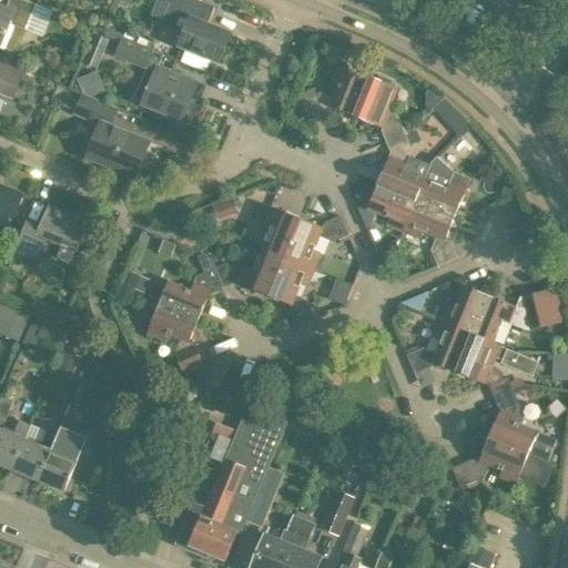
[(0,49),(12,54),(21,32),(23,32),(34,6),(20,0),(8,0),(4,10),(0,8),(0,49)]
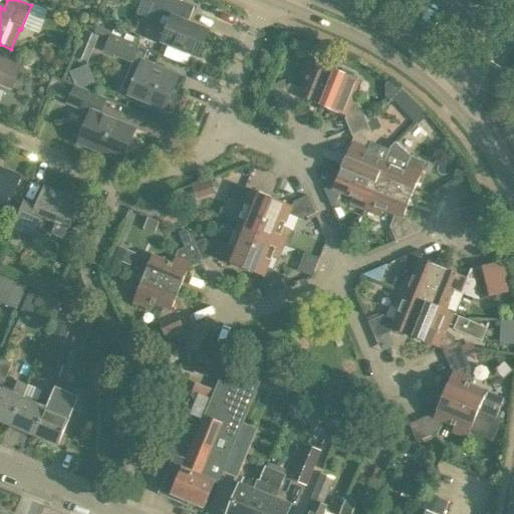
[(151,0),(150,3),(153,5),(147,21),(167,29),(162,42),(198,56),(207,32),(189,24),(195,8),(176,0),(151,0)]
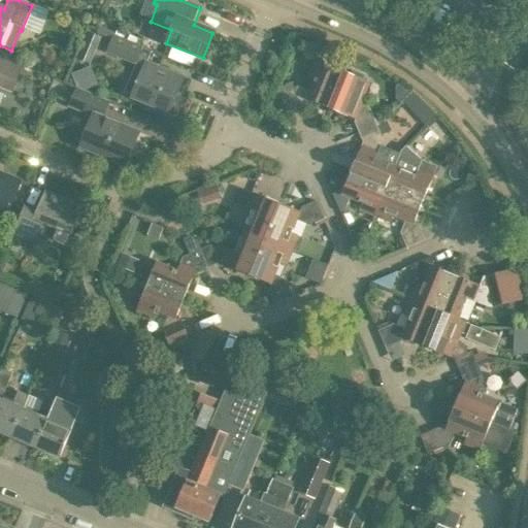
[(101,37),(89,33),(83,51),(94,55),(101,37)]
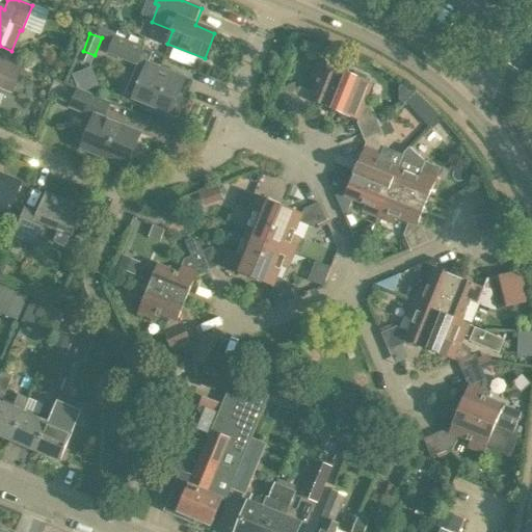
[(135,63),(124,94),(133,97),(132,99),(170,113),(184,79),(145,64),(151,51),(114,37),(108,53),(135,63)]
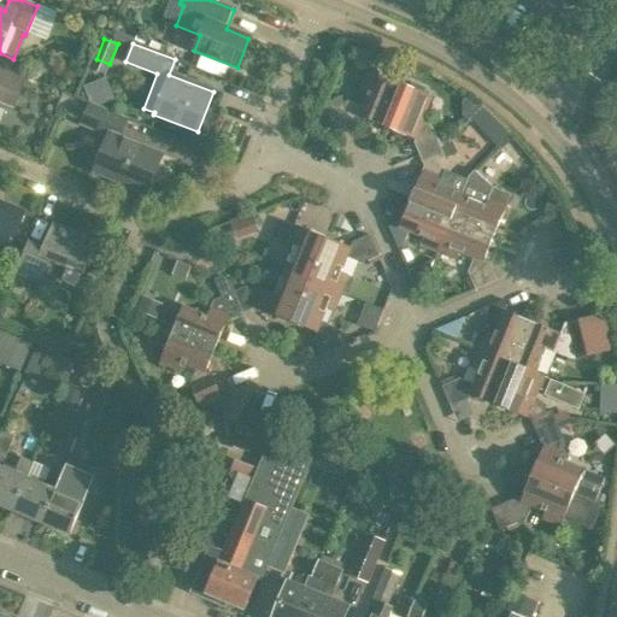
[(0,103),(13,109),(24,81),(0,70),(0,103)]
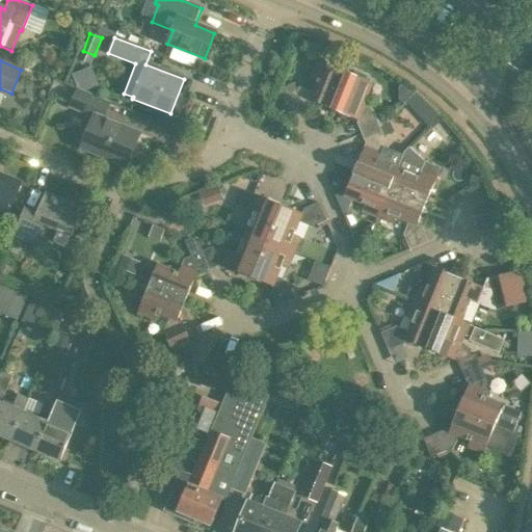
[(310,101),(330,109),(345,73),(317,62),(311,77),(317,79),(312,92),(299,87),(295,89),(294,84),(283,88),(281,95),(289,113),(294,112),(308,106),(310,101)]
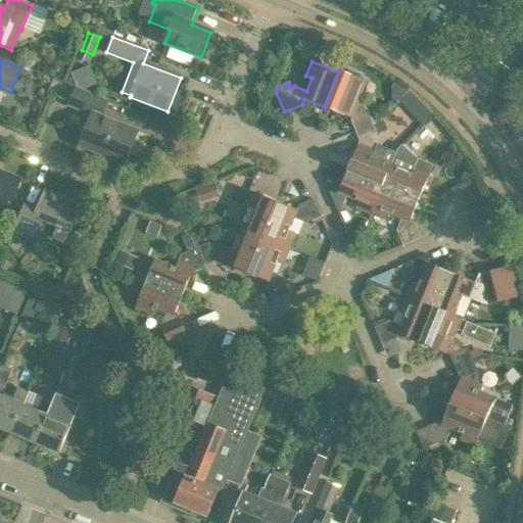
[(88,64),(70,72),(77,89),(95,81),(88,64)]
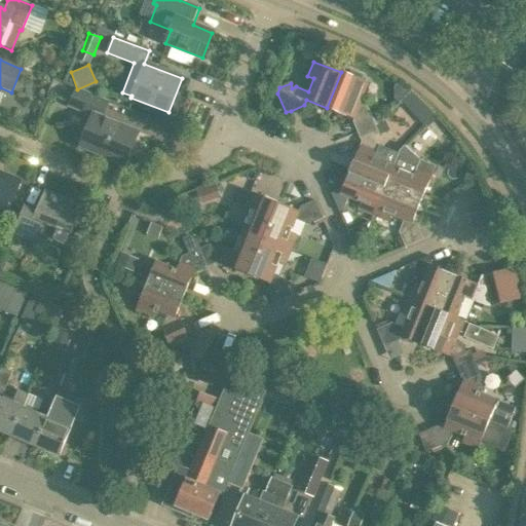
[(362,81),(341,72),(327,108),(355,119),(353,122),(359,133),(375,125),(367,107),(353,102),(362,81)]
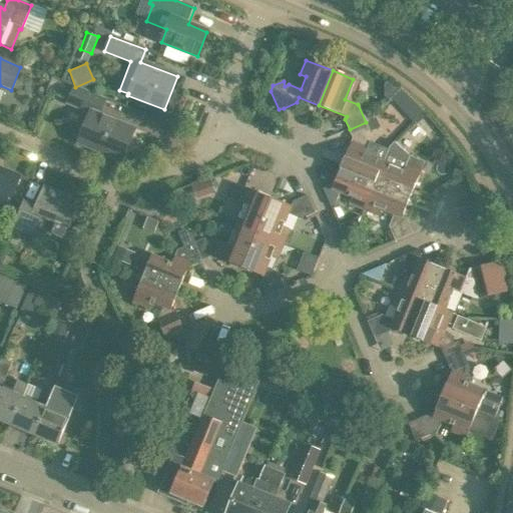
[(90,113),(77,144),(121,162),(134,130),(99,116),(105,100),(74,88),(68,104),(90,113)]
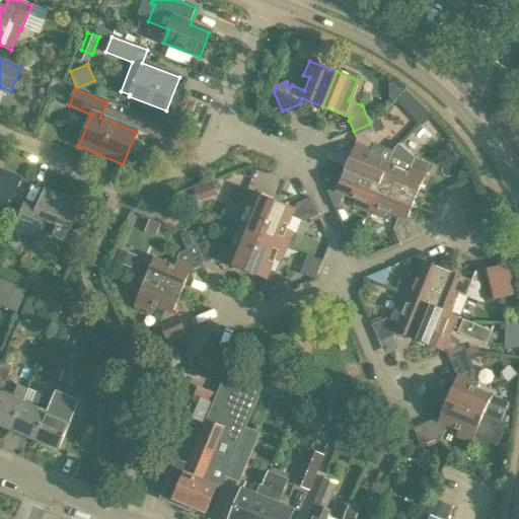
[(419,123),(428,115),(420,105),(410,114),(419,123)]
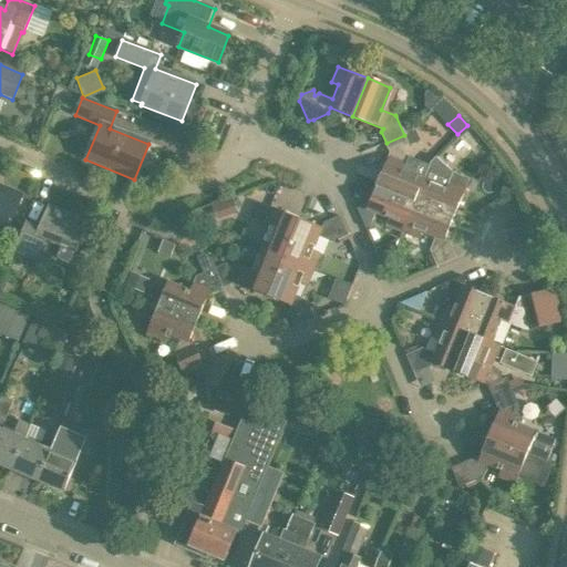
[(390,154),(377,188),(414,204),(423,182),(402,172),(409,156),(404,147),(390,154)]
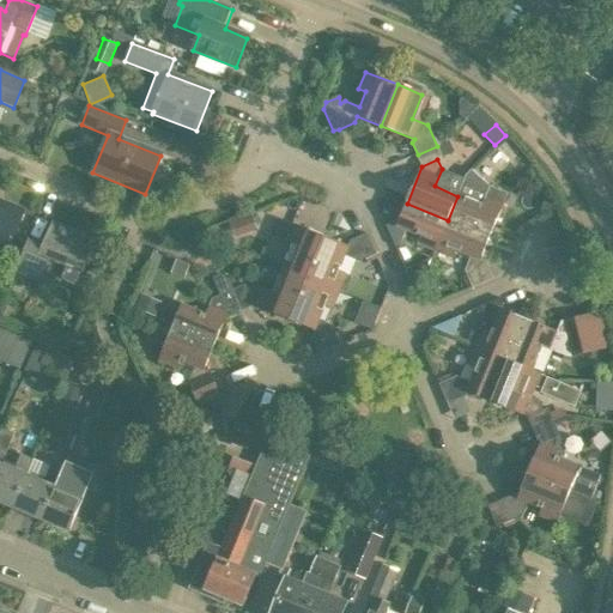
[(457,196),(448,220),(490,238),(508,194),(490,187),(473,171),(467,178),(459,196),(457,196)]
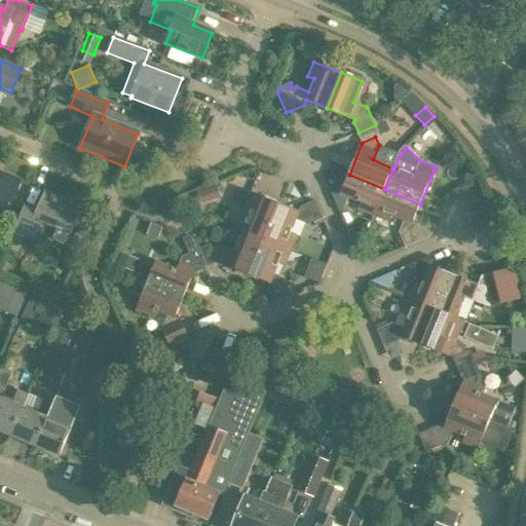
[(467,166),(463,180),(470,182),(478,178),(474,168),(467,166)]
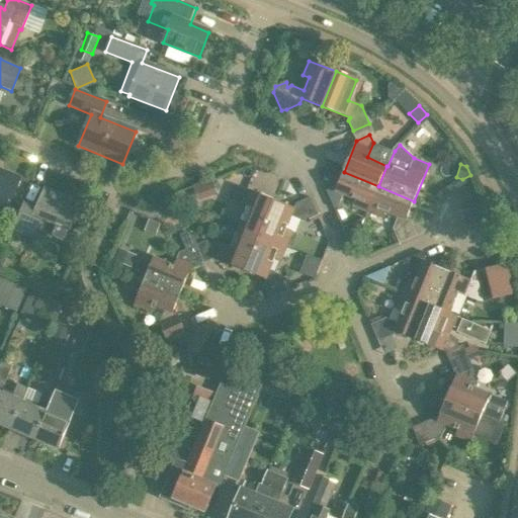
[(0,211),(6,214),(20,179),(0,170),(0,211)]
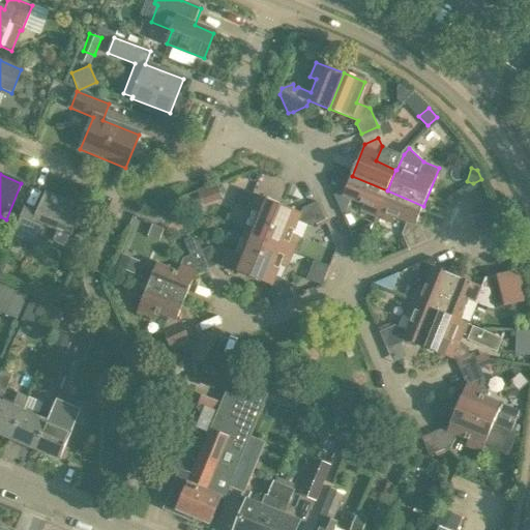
[(376,218),(387,190),(352,176),(343,197),(337,195),(334,196),(342,213),(345,212),(350,200),(363,205),(360,212),(376,218)]
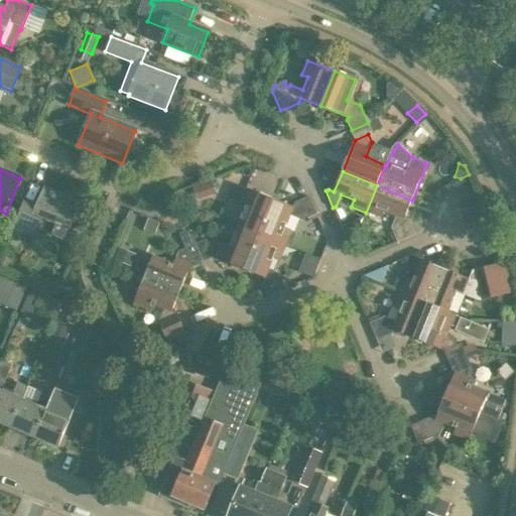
[(237,228),(258,236),(272,201),(237,185),(230,201),(246,208),(237,228)]
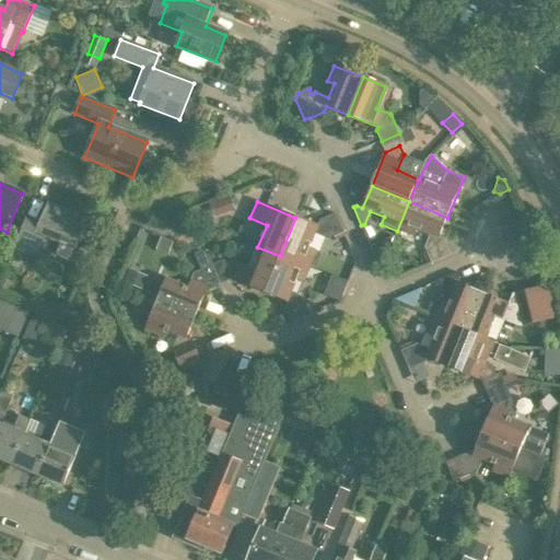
[(439,238),(447,218),(409,201),(397,231),(412,237),(416,230),(429,235),(424,248),(431,264),(450,256),(445,245),(446,245),(444,242),(439,238)]
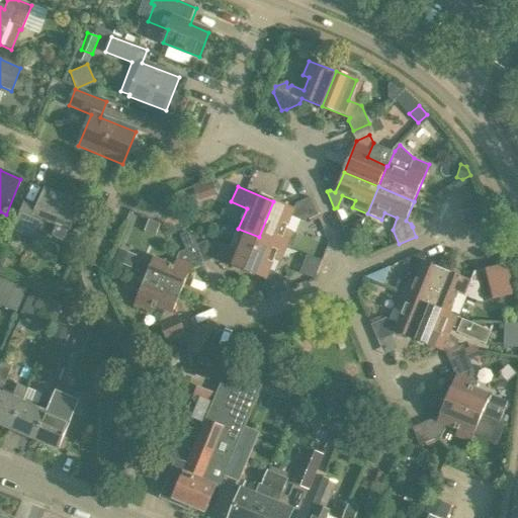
[(16,224),(36,232),(41,220),(69,232),(81,203),(45,188),(36,208),(24,203),(16,224)]
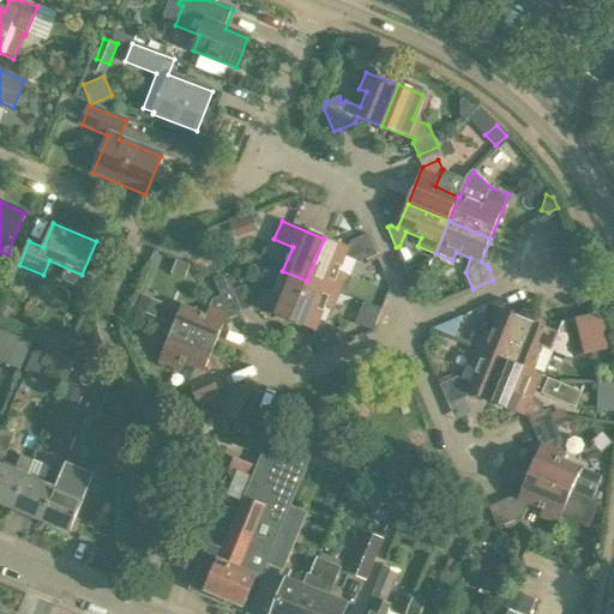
[(347,248),(324,239),(307,281),(338,293),(345,276),(338,272),(344,258),(357,264),(377,256),(367,235),(349,242),(347,248)]
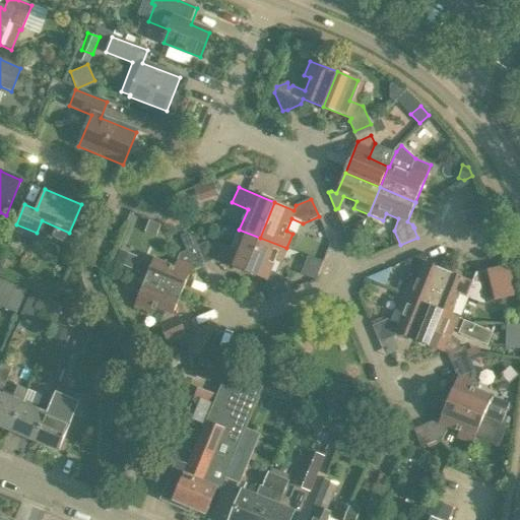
[(214,260),(245,273),(260,238),(239,230),(231,249),(217,244),(208,247),(214,260)]
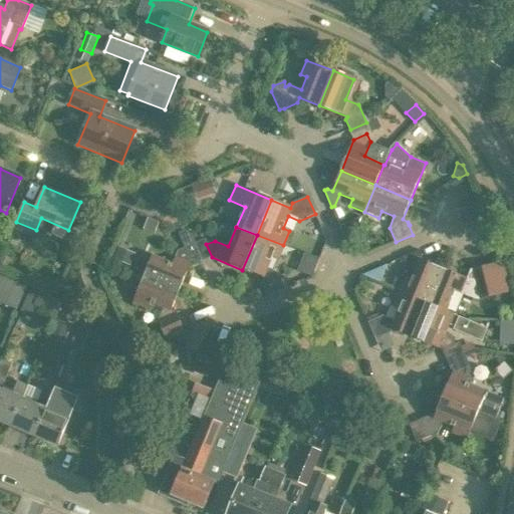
[(177,295),(190,263),(193,265),(203,260),(192,234),(184,230),(179,233),(186,248),(178,252),(172,265),(152,257),(143,280),(177,295)]
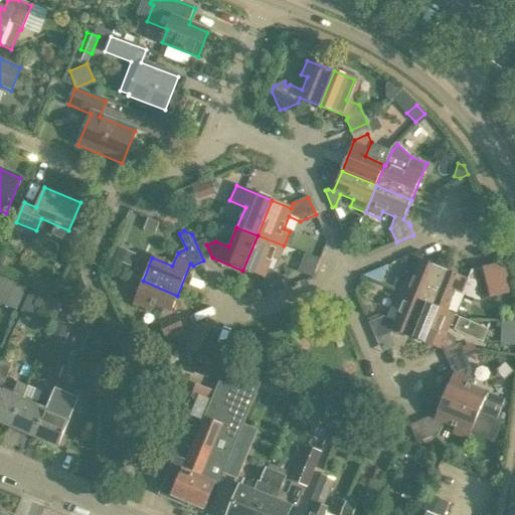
[(284,245),(258,235),(242,271),(263,279),(262,282),(268,297),(285,290),(279,276),(267,271),(272,259),(278,261),(284,245)]
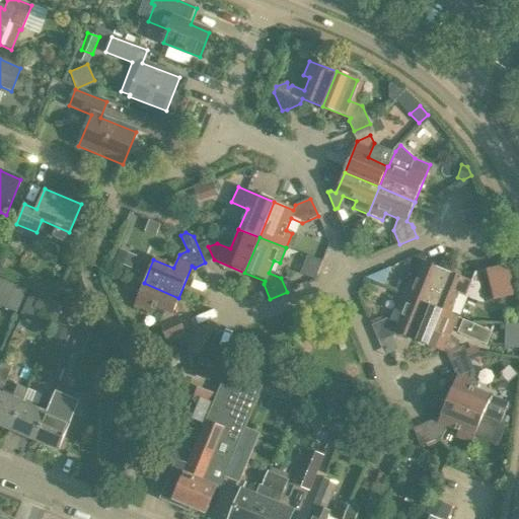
[(116,263),(130,269),(135,256),(121,250),(116,263)]
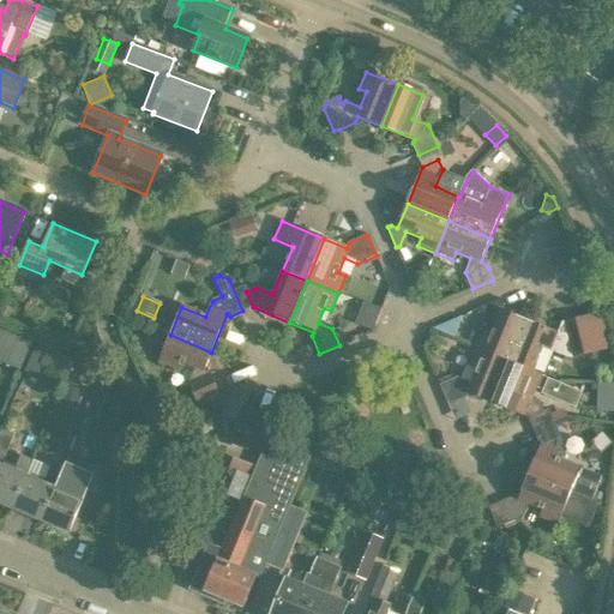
[(482,331),(475,349),(507,362),(524,321),(500,312),(503,306),(500,300),(480,309),(482,314),(497,320),(491,335),(482,331)]
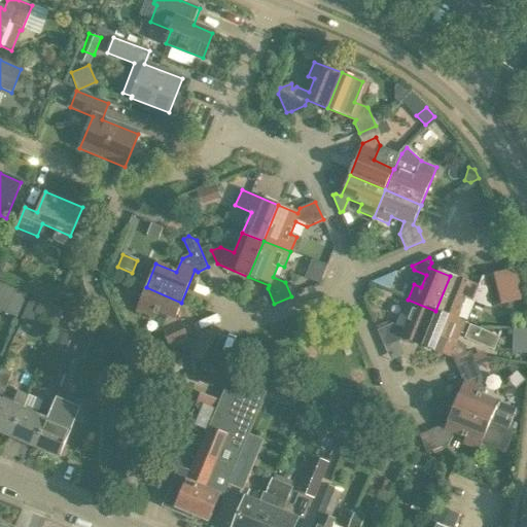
[(319,284),(327,266),(312,259),(304,278),(319,284)]
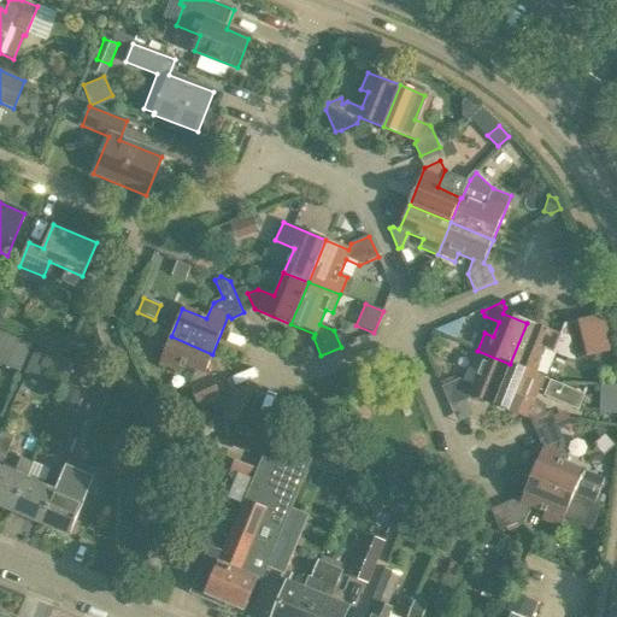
[(527,323),(510,364),(534,374),(544,351),(562,358),(563,357),(569,359),(597,353),(588,317),(565,323),(560,336),(527,323)]
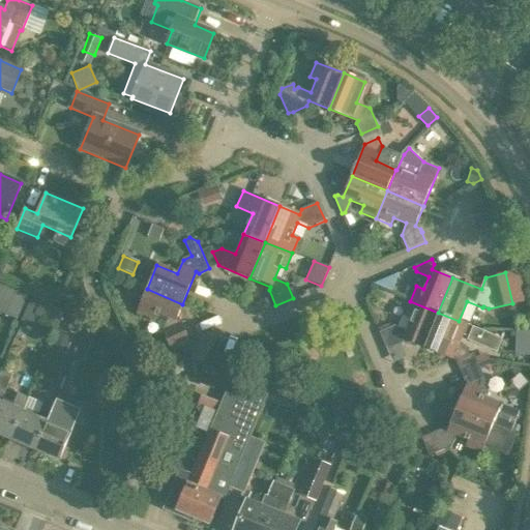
[(377,283),(393,289),(395,284),(385,280),(377,283)]
